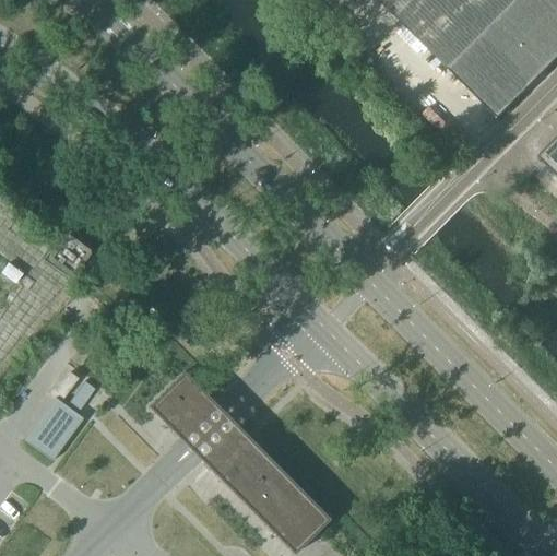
[(383,0),(449,66),(499,115),(556,57),(556,0),(383,0)]
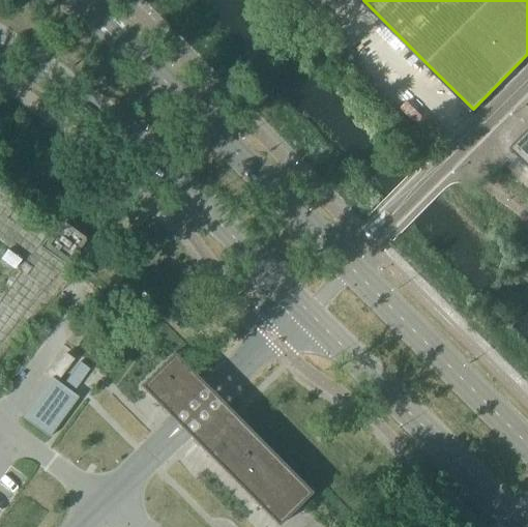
[(527,134),(514,148),(527,163),(527,134)]
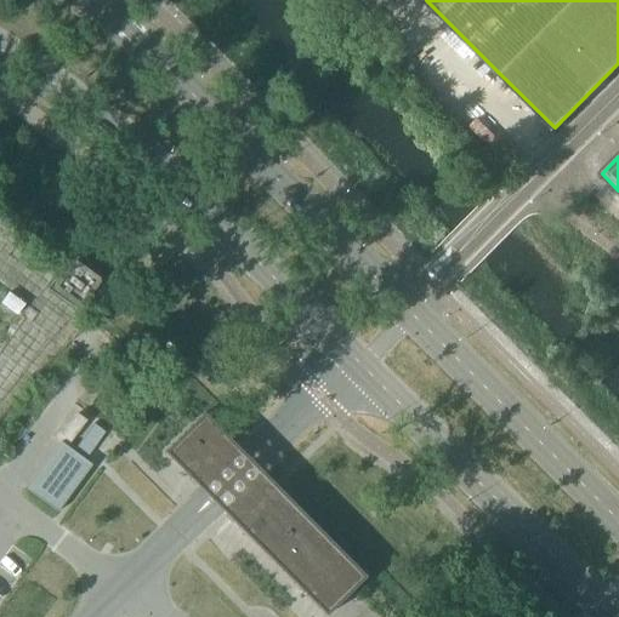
[(60,280),(57,284),(57,285),(57,286),(61,289),(80,303),(81,303),(83,302),(85,298),(89,292),(98,279),(98,278),(75,261),(74,261),(73,261),(66,270),(60,280)]
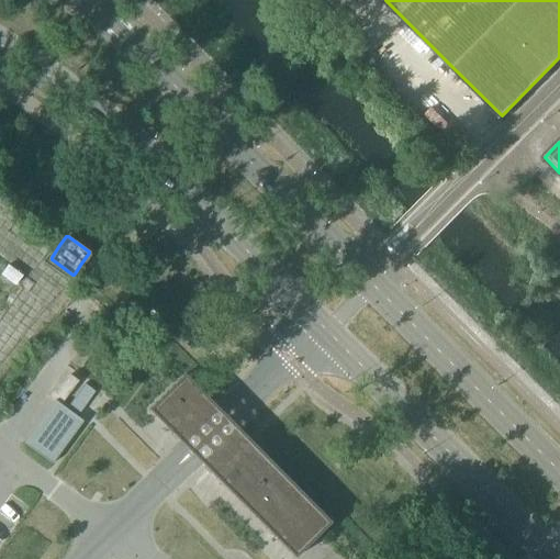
[(84,343),(73,358),(82,365),(93,349),(84,343)]
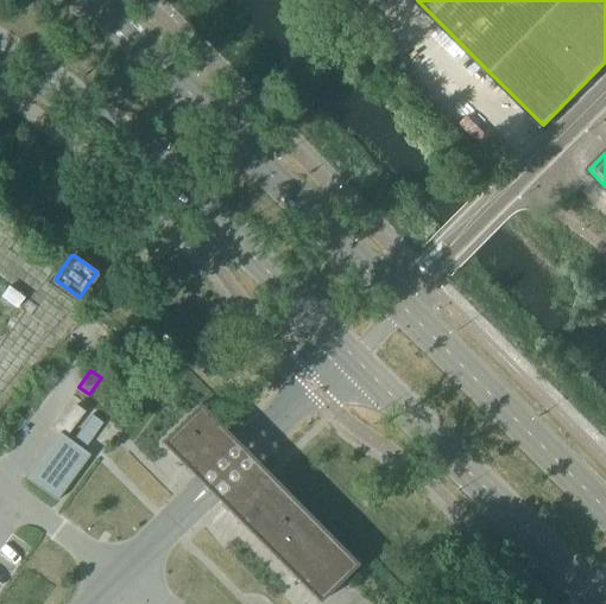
[(77,402),(61,424),(70,431),(87,409),(77,402)]
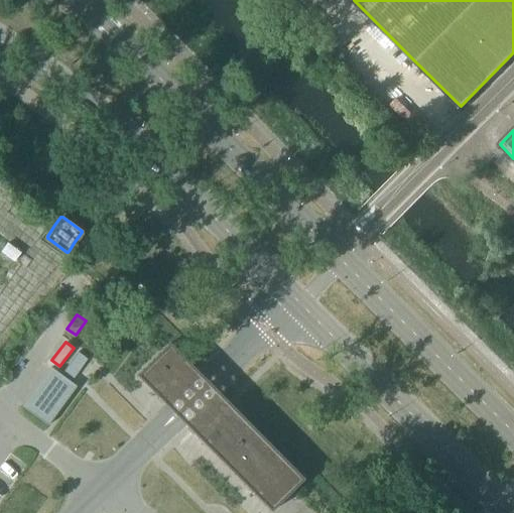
[(168,343),(136,375),(142,380),(143,381),(144,381),(153,390),(152,391),(153,391),(154,391),(155,392),(158,395),(157,396),(158,397),(162,401),(163,402),(165,400),(178,387),(197,369),(196,368),(169,342),(168,343)]
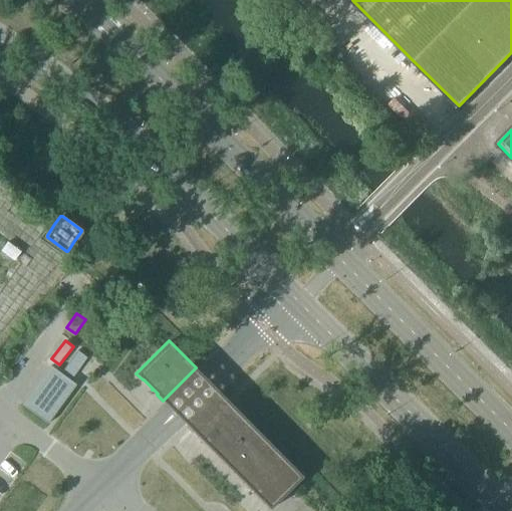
[(49,422),(77,382),(51,363),(23,403),(49,422)]
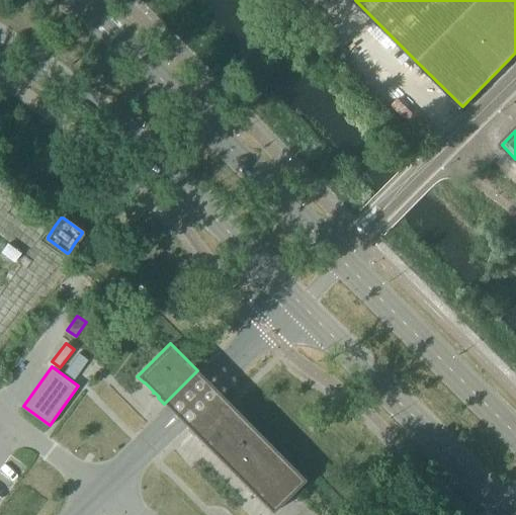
[(190,427),(189,428),(192,431),(194,433),(194,434),(195,434),(197,435),(200,438),(199,439),(204,444),(209,449),(215,454),(220,459),(225,464),(251,492),(252,491),(253,492),(256,495),(256,496),(271,511),(272,513),(273,512),(294,491),(305,481),(306,480),(233,406),(232,407),(228,403),(228,402),(223,396),(221,397),(207,410),(190,427)]
